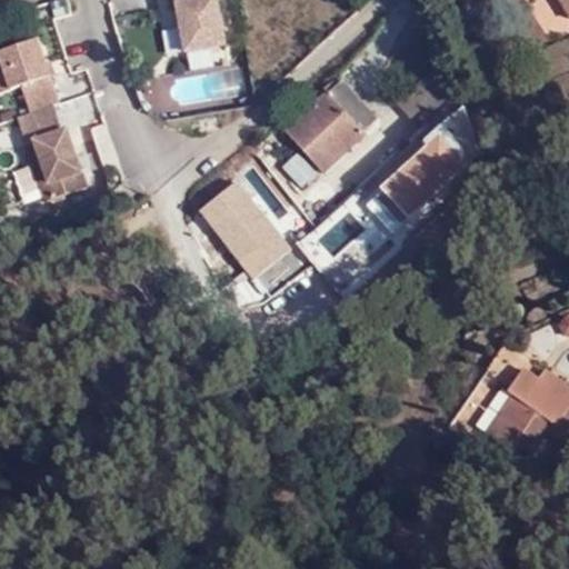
[(178,8),(187,56),(227,48),(218,0),(203,0),(199,1),(199,0),(168,0),(170,9),(178,8)]
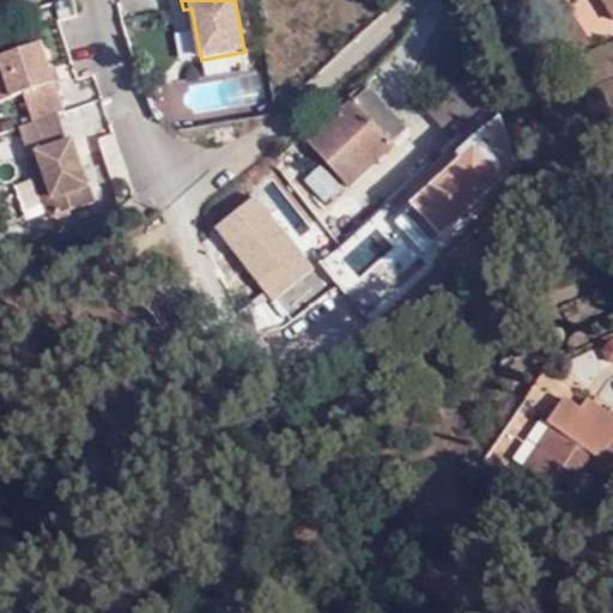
[(612,0),(602,0),(612,16),(612,0)]
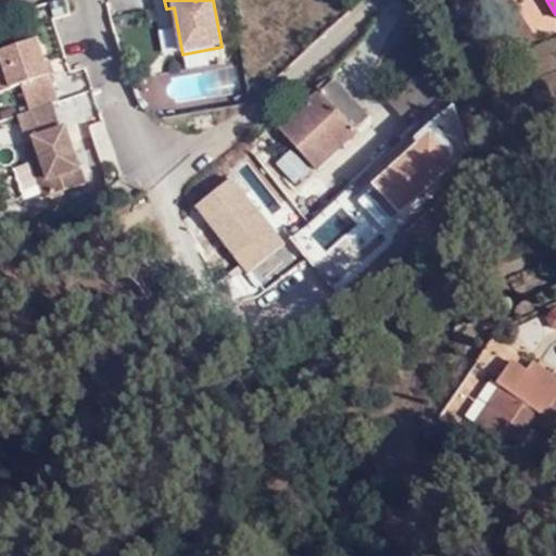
[(0,88),(17,83),(26,111),(49,104),(54,102),(46,76),(40,58),(34,39),(0,50),(0,88)]
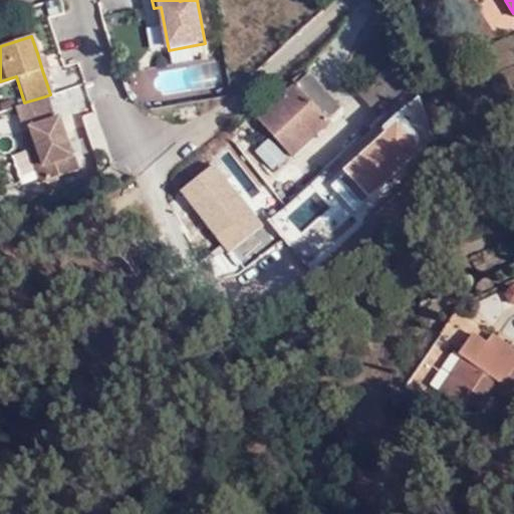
[(202,68),(157,69),(157,89),(202,89),(202,68)]
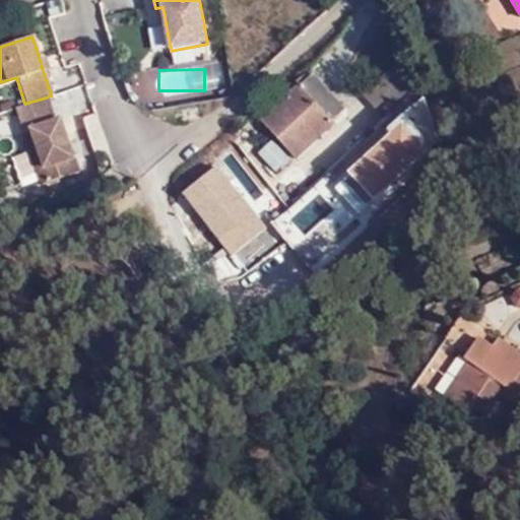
[(298,83),(301,86),(262,122),(296,158),(348,111),(316,75),(313,77),(309,72),(298,83)]
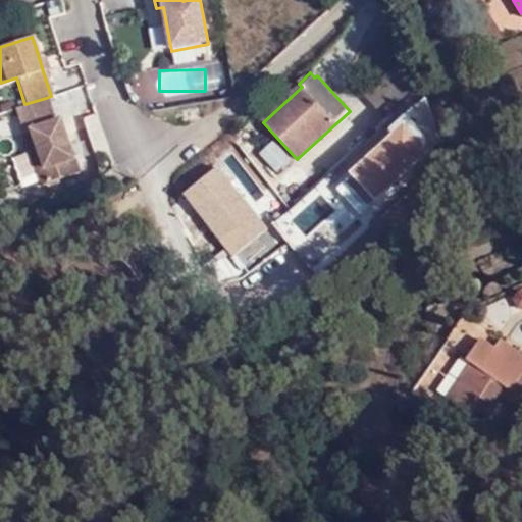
[(53,121),(46,98),(24,104),(14,108),(21,131),(35,170),(38,183),(74,170),(70,158),(58,119),(53,121)]
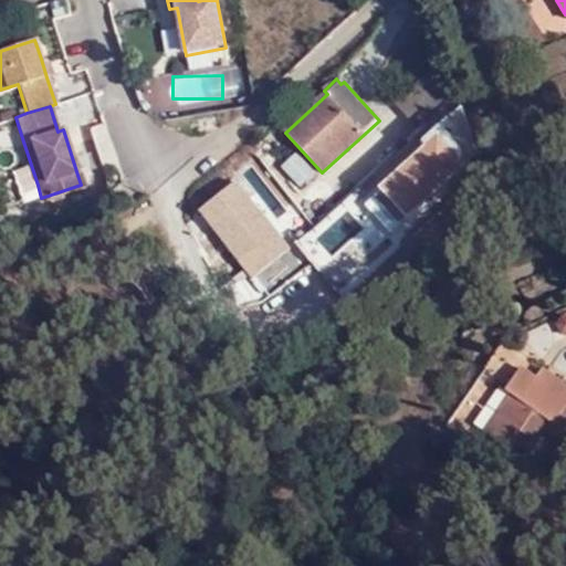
[(295,149),(278,166),(299,188),(316,170),(295,149)]
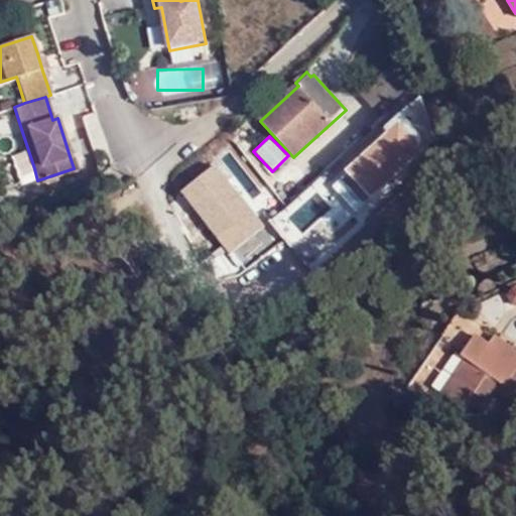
[(225,254),(264,229),(221,162),(181,187),(225,254)]
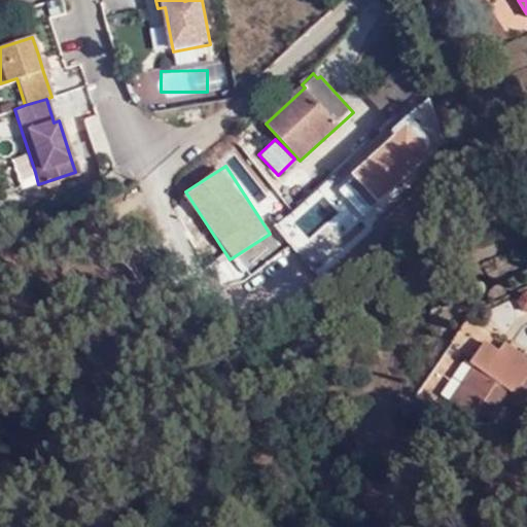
[(526,359),(525,358),(517,353),(513,361),(500,354),(487,345),(472,366),(477,370),(453,405),(473,419),(478,413),(494,423),(510,400),(526,411),(526,410),(526,359)]
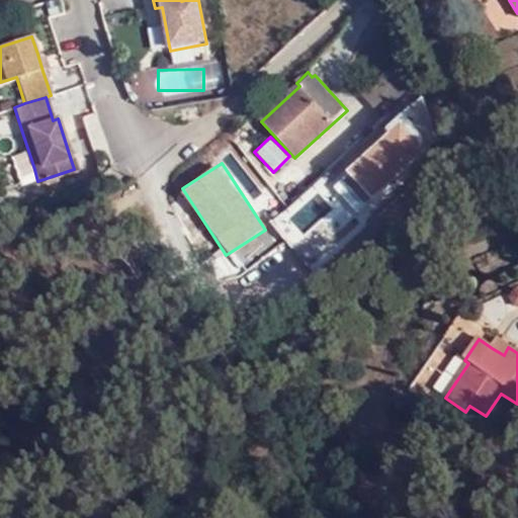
[(508,347),(498,339),(492,348),(504,355),(508,347)]
